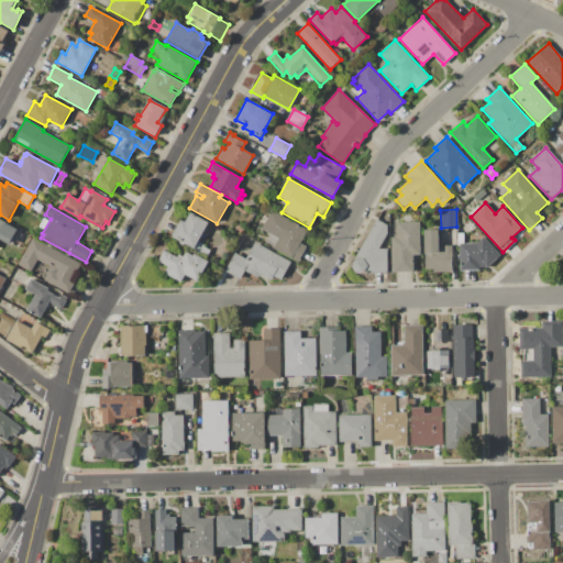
[(272,211),(307,230),(300,243),(307,246),(298,262),(273,247),(274,246),(265,242),(271,233),(262,229),(272,211)]
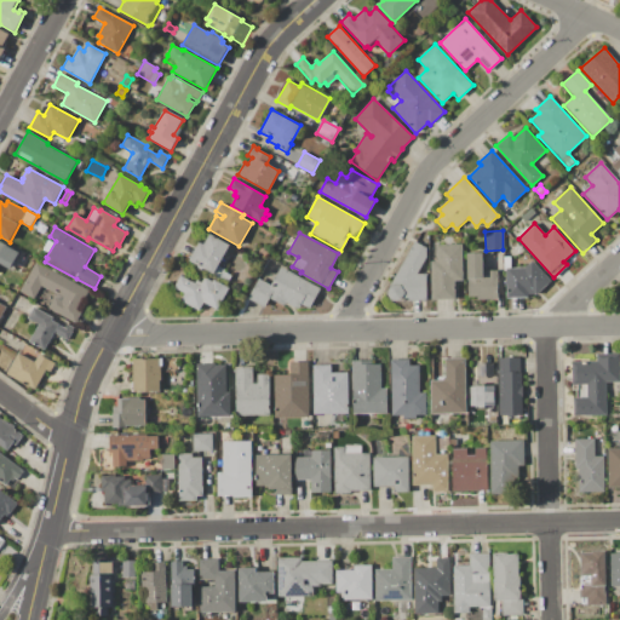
[(189,262),(200,244),(204,246),(210,234),(229,245),(218,267),(224,270),(224,271),(231,276),(228,282),(220,277),(219,280),(211,275),(212,274),(204,269),(202,271),(196,268),(197,267),(189,262)]
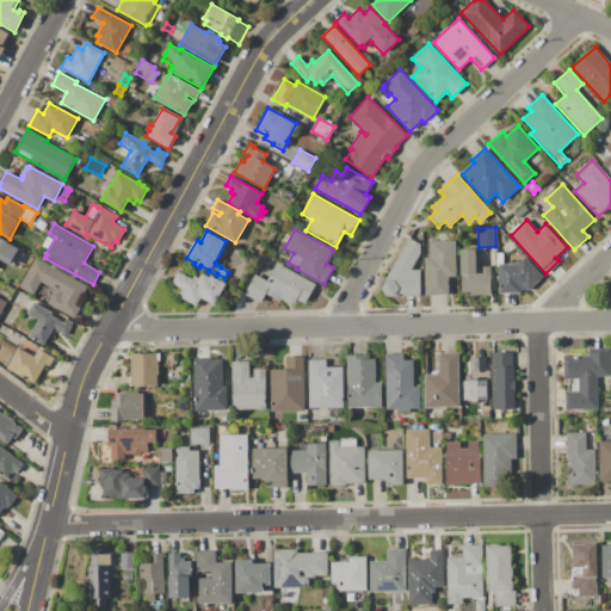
[(425,258),(424,232),(433,232),(433,241),(455,241),(456,277),(450,277),(450,295),(426,296),(425,258)]
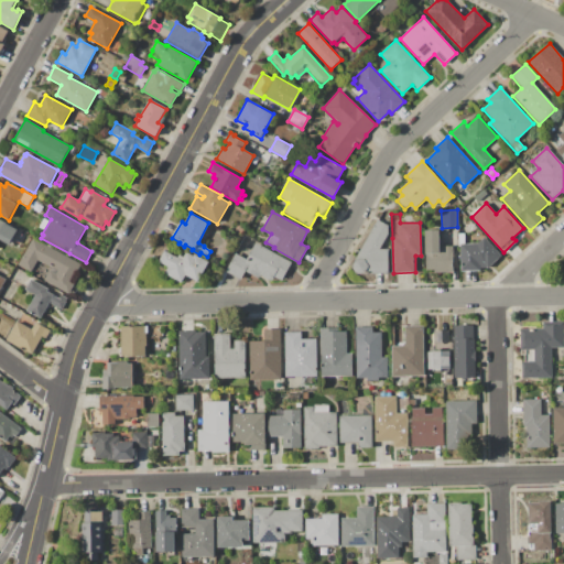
[(44,218),(49,221),(44,230),(39,227),(44,218)]
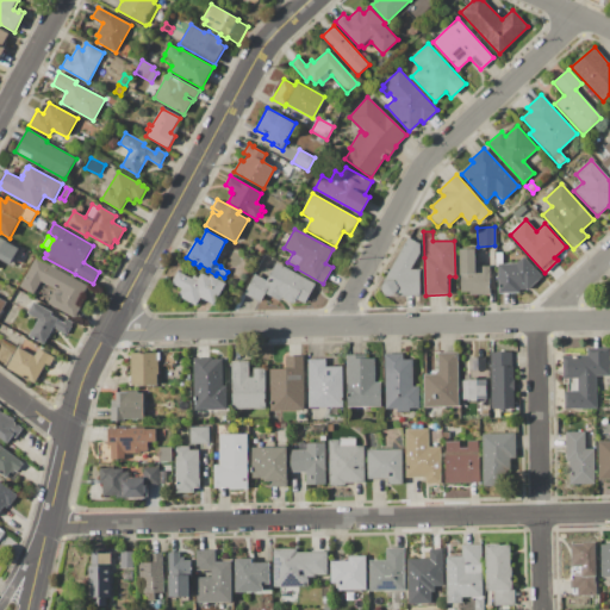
[(0,237),(8,242),(10,241),(29,251),(20,268),(13,265),(12,266),(0,259),(0,237)]
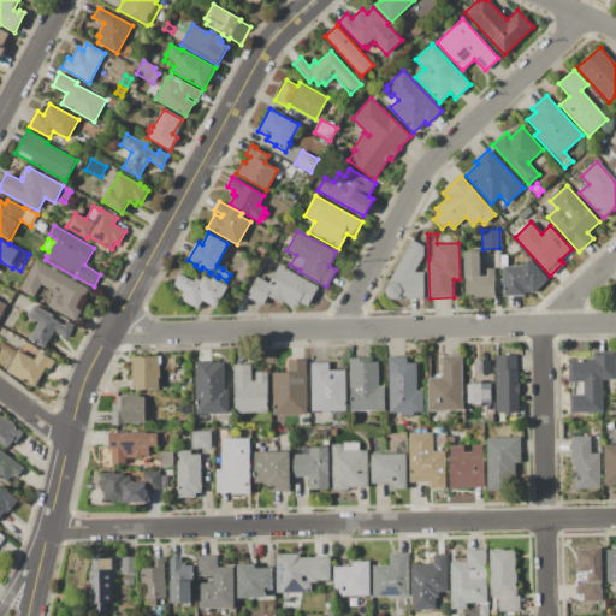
[(424,271),(425,298),(390,298),(385,290),(413,240),(424,247),(425,254),(415,272),(424,271)]
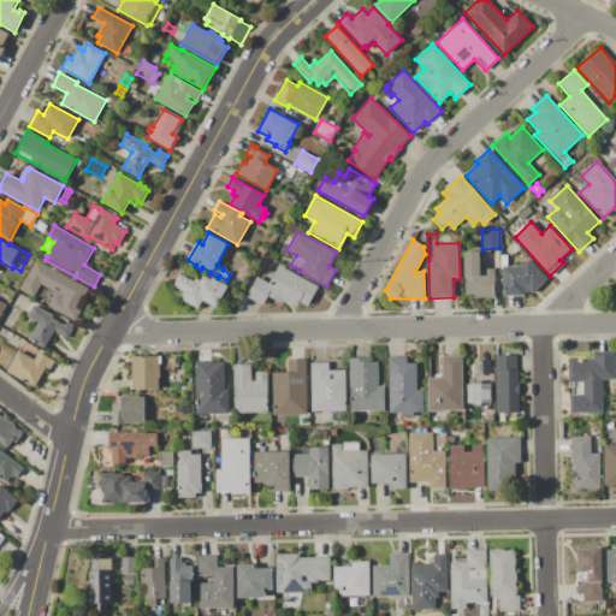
[(465,252),(479,252),(480,270),(495,268),(495,294),(493,294),(493,297),(467,297),(467,295),(466,295),(465,252)]
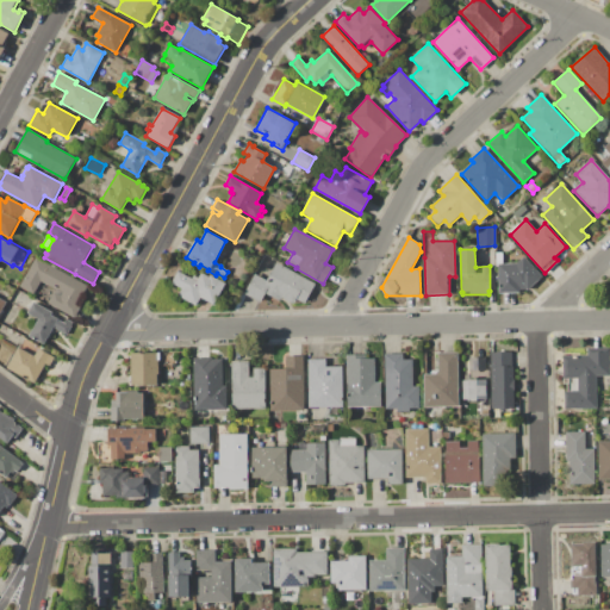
[(523,256),(542,277),(528,290),(518,290),(518,292),(499,292),(498,263),(497,263),(496,253),(502,253),(503,263),(516,263),(523,256)]
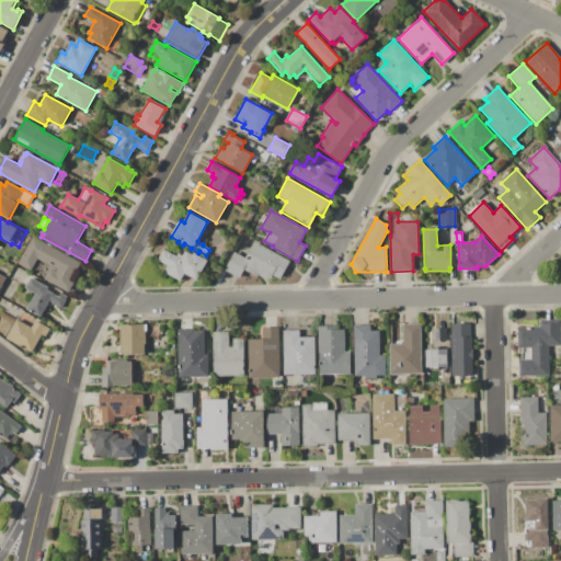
[(33,237),(80,263),(71,279),(76,282),(69,293),(44,278),(50,266),(37,259),(31,271),(18,263),(33,237)]
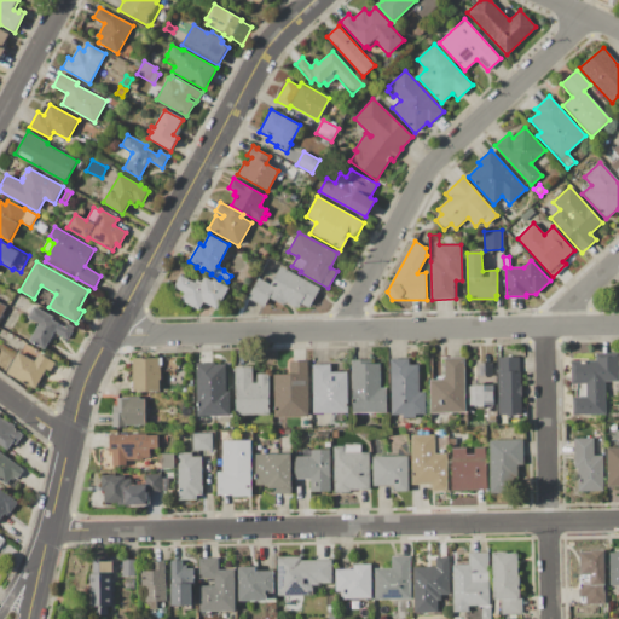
[(281,267),(319,288),(308,308),(300,304),(298,310),(285,302),(284,306),(270,298),(265,307),(248,298),(259,278),(271,284),(281,267)]
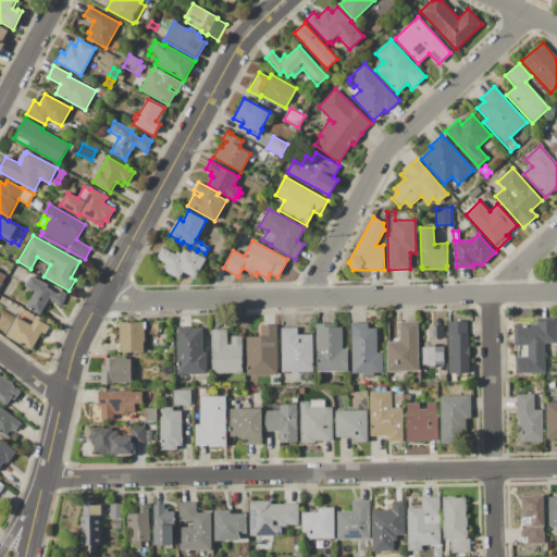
[(162,270),(165,263),(156,259),(162,247),(175,255),(176,251),(182,255),(184,249),(192,252),(192,251),(206,259),(195,279),(183,272),(178,279),(162,270)]
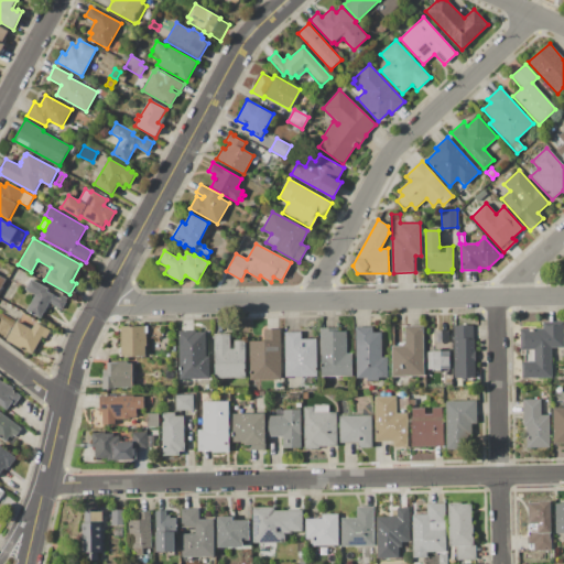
[(28,310),(35,295),(25,290),(31,279),(49,289),(46,291),(58,299),(61,295),(67,299),(62,310),(50,303),(41,317),(28,310)]
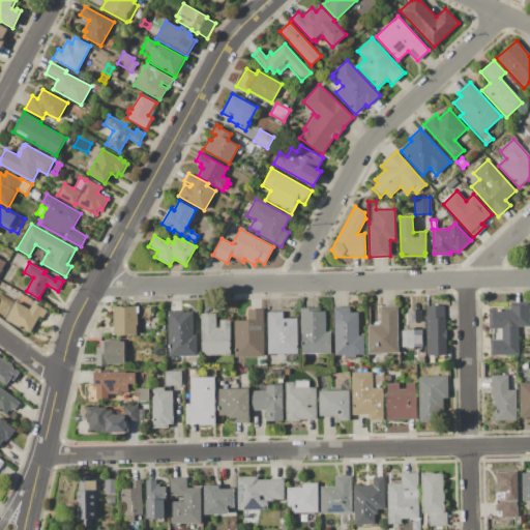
[(6,320),(17,302),(30,310),(33,303),(48,312),(43,318),(39,316),(30,333),(6,320)]
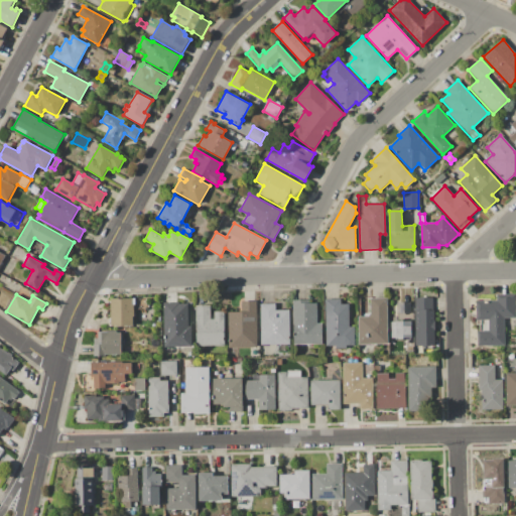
[(477,301),(497,300),(496,294),(515,294),(515,318),(505,318),(505,346),(477,346),(477,338),(478,338),(478,331),(480,331),(480,325),(476,325),(476,320),(477,320),(477,301)]
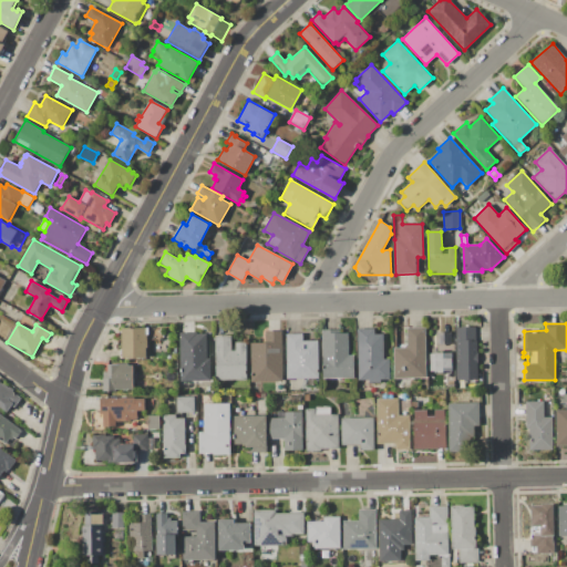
[(122,328),(148,328),(148,334),(147,334),(147,347),(146,348),(146,358),(122,359),(120,359),(120,350),(122,350),(122,328)]
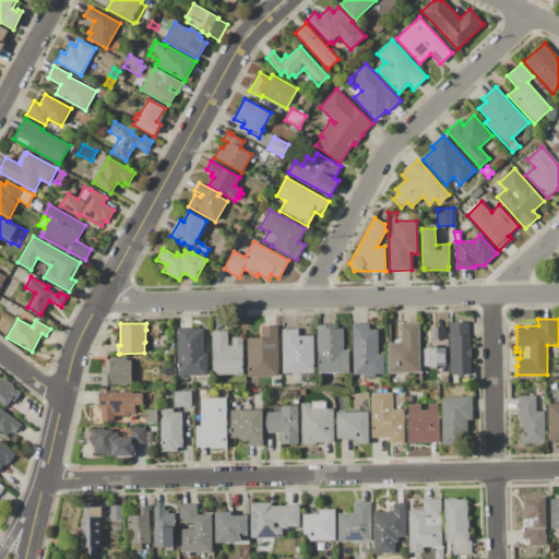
[(389,343),(399,343),(402,340),(402,323),(419,323),(420,372),(389,372),(389,343)]
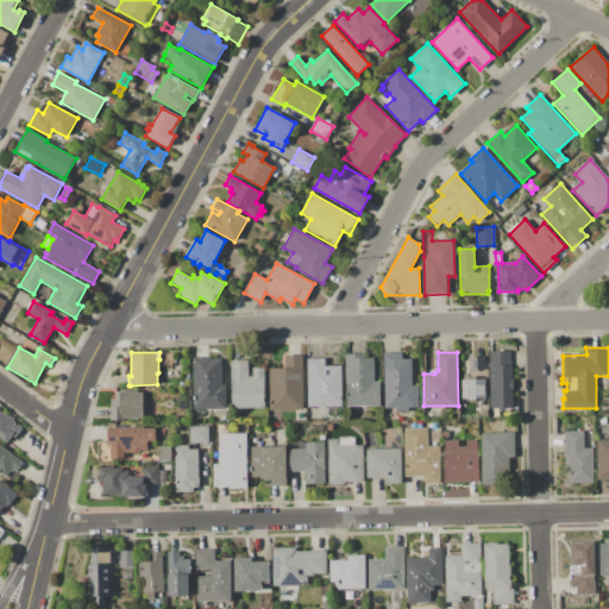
[(490,352),(512,352),(512,366),(513,366),(513,410),(490,410),(490,366),(491,366),(490,352)]
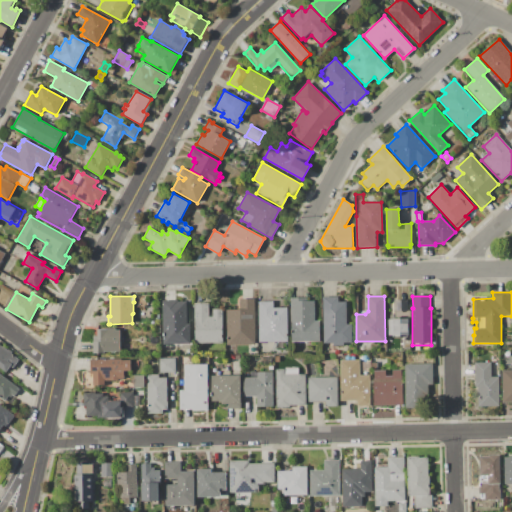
[(323,297),(338,297),(338,301),(346,301),(347,324),(352,324),(352,343),(345,343),(345,345),(333,346),(333,343),(324,343),(323,297)]
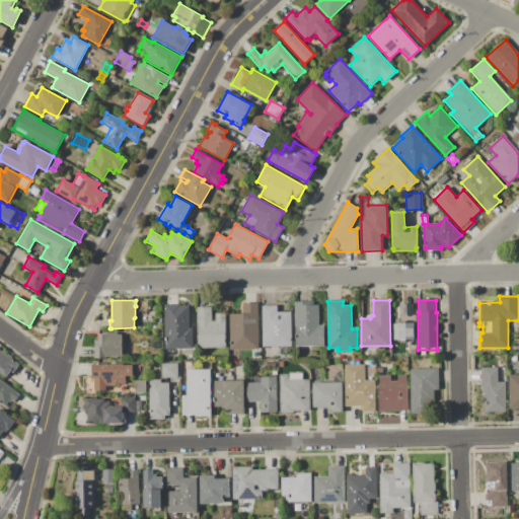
[(295,302),(306,302),(306,305),(318,305),(319,325),(324,325),(324,346),(295,346),(295,302)]
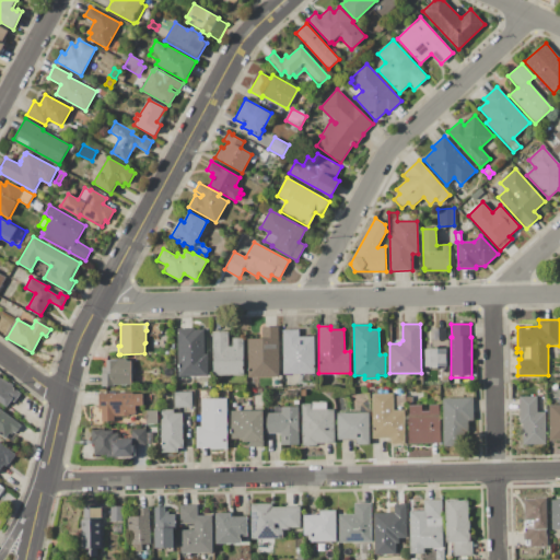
[(248,339),(263,339),(263,327),(279,327),(280,376),(248,377),(248,339)]
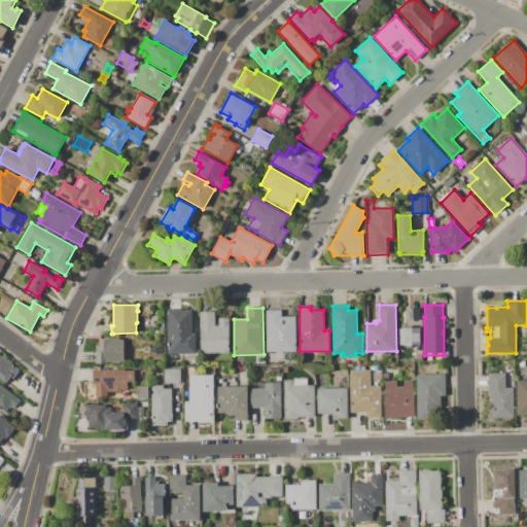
[(167,310),(192,309),(194,332),(196,332),(196,354),(168,354),(168,347),(168,341),(167,341),(167,310)]
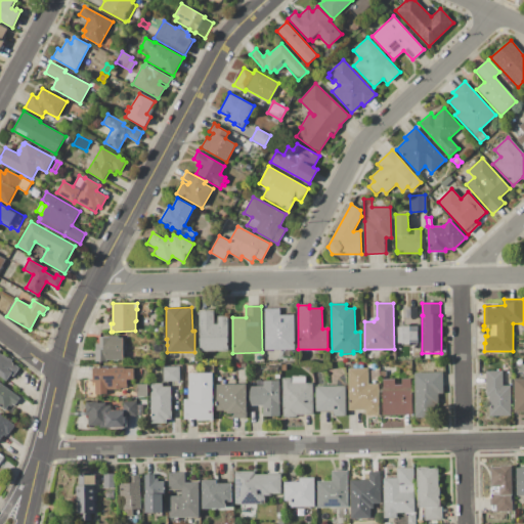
[(265,309),(280,309),(281,315),(295,315),(295,350),(266,350),(265,309)]
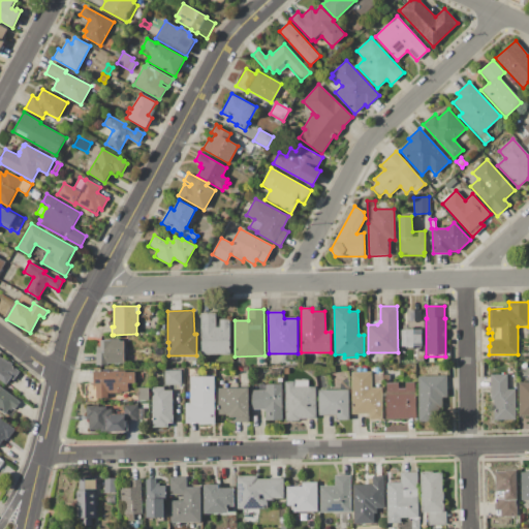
[(200,313),(216,313),(216,327),(219,327),(219,319),(230,319),(231,327),(230,327),(230,334),(231,334),(231,353),(201,354),(200,313)]
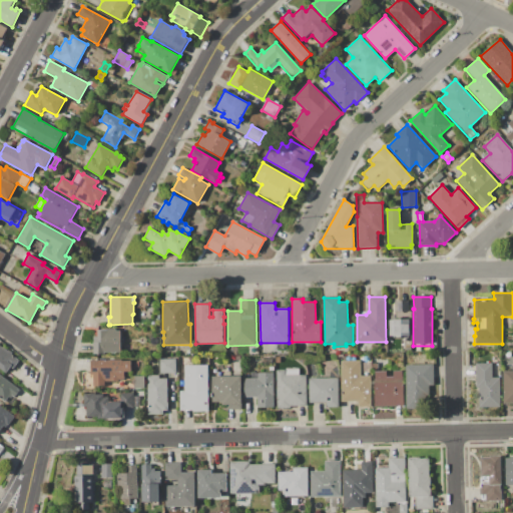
[(390,321),(394,321),(394,320),(410,319),(410,336),(390,337),(390,321)]
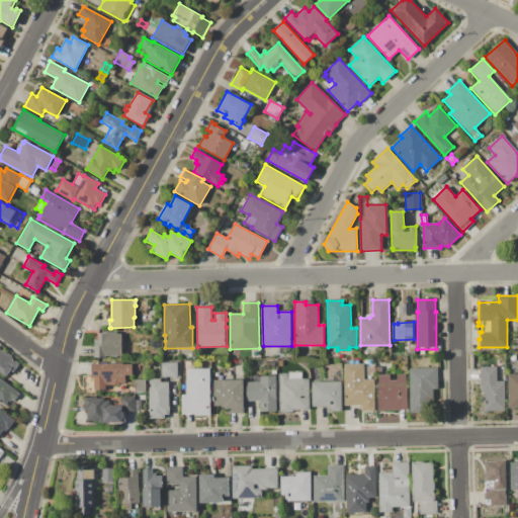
[(94,340),(98,340),(98,333),(116,333),(116,334),(121,334),(121,355),(117,355),(115,357),(113,357),(112,355),(105,356),(105,357),(101,357),(100,358),(98,358),(97,357),(95,357),(94,340)]
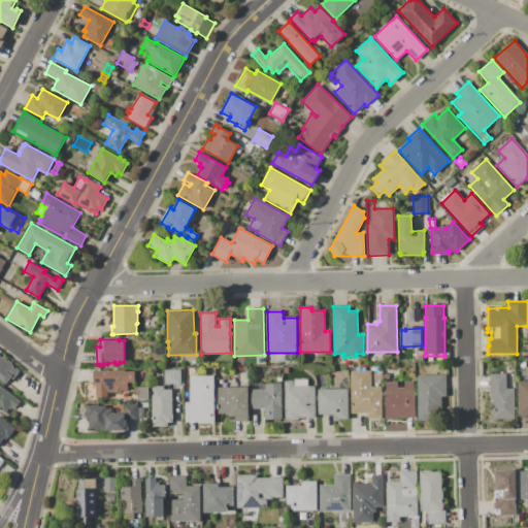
[(0,356),(2,358),(3,357),(8,361),(8,360),(12,363),(11,365),(20,370),(13,378),(11,377),(6,385),(0,380),(0,356)]
